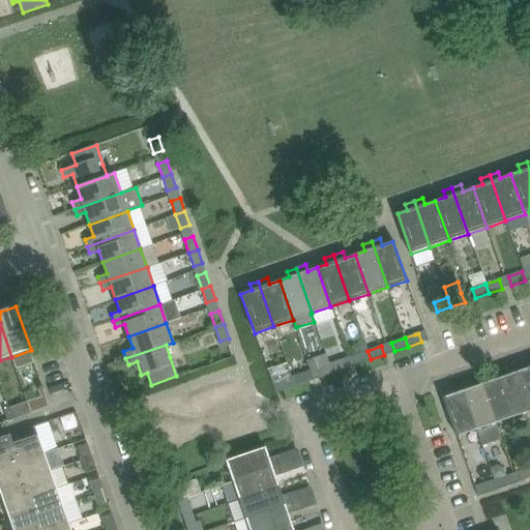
[(371,359),(367,351),(354,355),(357,364),(371,359)]
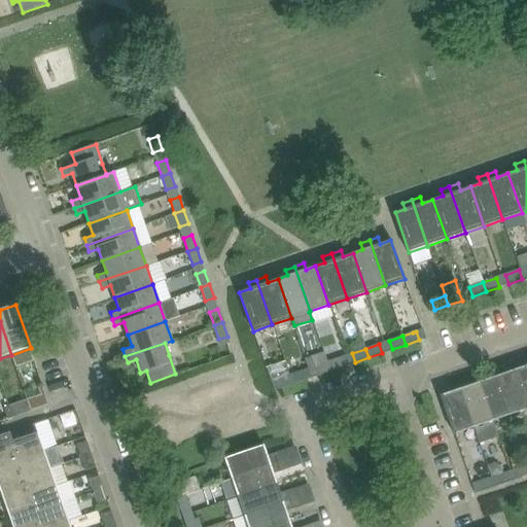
[(330,371),(327,361),(324,352),(311,356),(317,375),(330,371)]
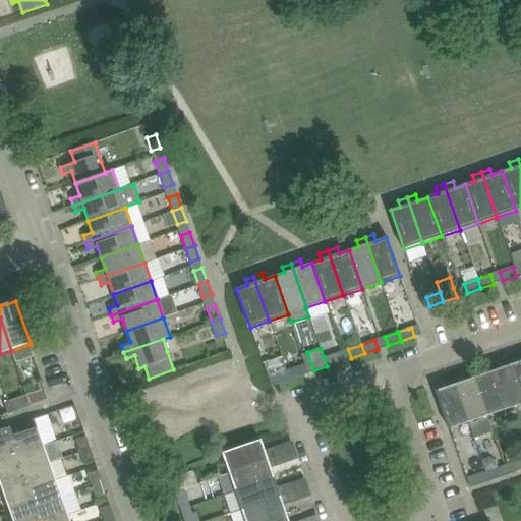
[(340,361),(337,353),(324,357),(327,366),(340,361)]
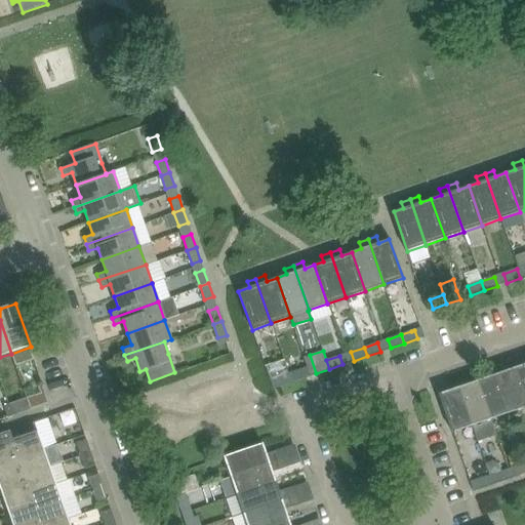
[(524,356),(522,358),(524,364),(515,367),(524,397),(524,356)]
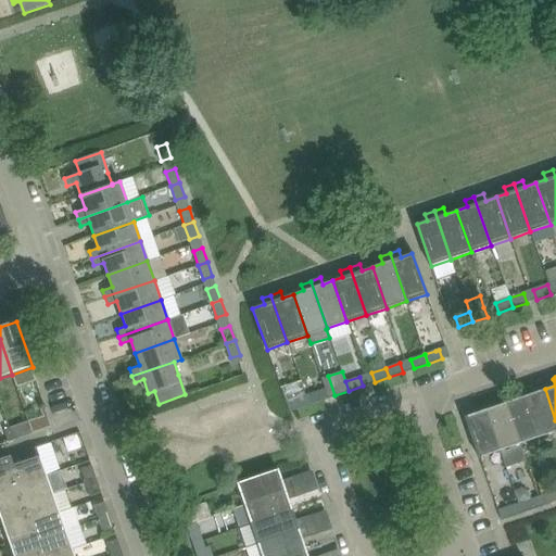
[(301,381),(281,388),(289,412),(290,411),(295,409),(308,405),(305,395),(301,381)]
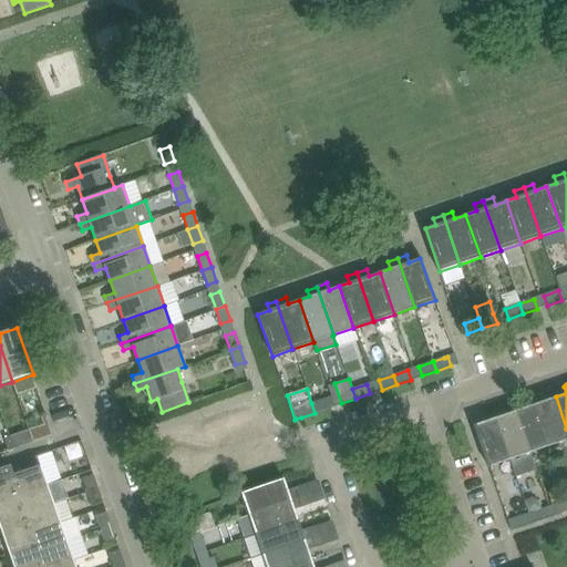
[(566,440),(566,429),(556,397),(545,400),(543,393),(533,397),(550,445),(566,440)]
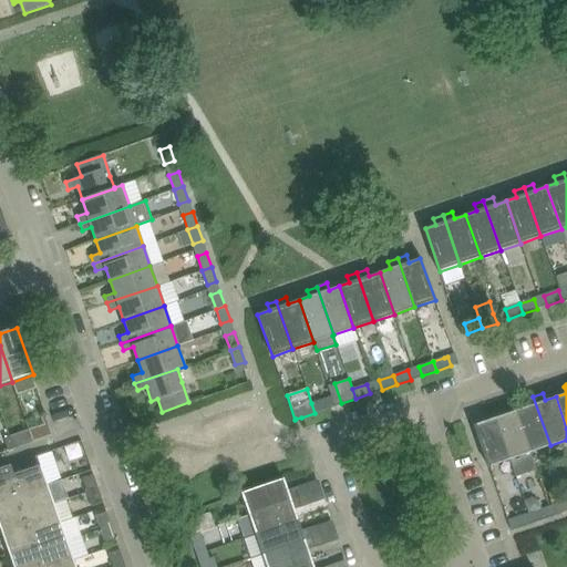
[(550,445),(533,397),(524,400),(526,406),(515,410),(531,453),(550,445)]
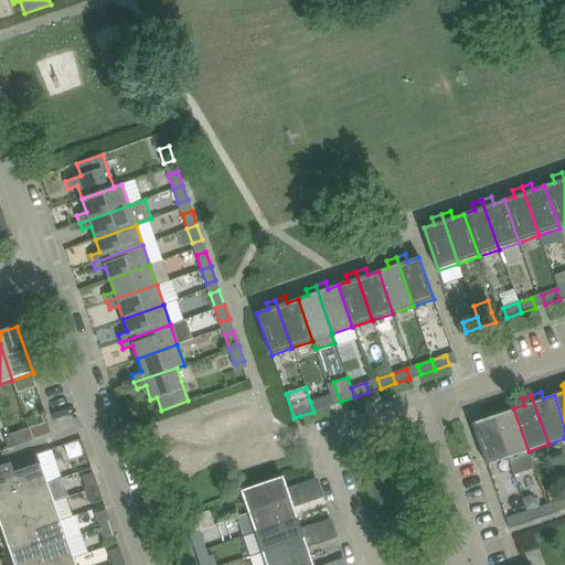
[(329,406),(326,396),(310,402),(313,412),(329,406)]
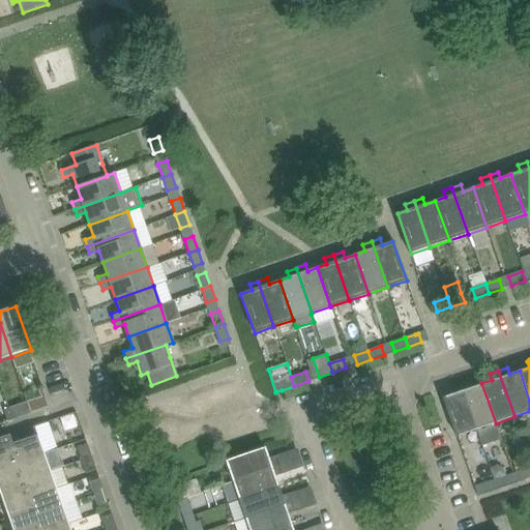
[(496,423),(481,383),(472,387),(469,381),(461,383),(476,430),(482,446),(501,439),(496,423)]
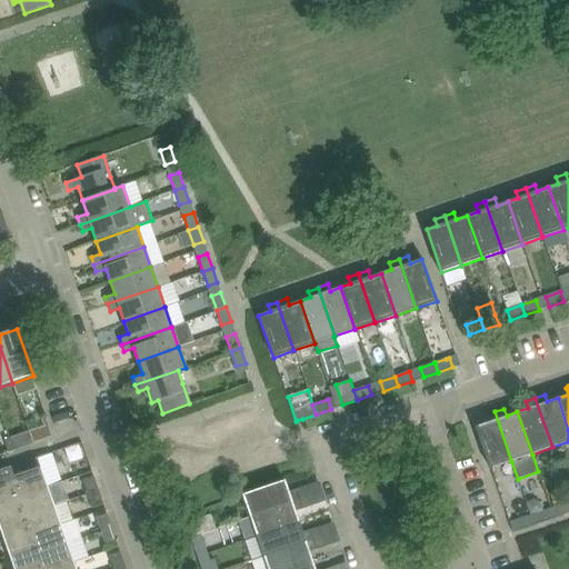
[(511,461),(495,411),(485,416),(487,422),(476,426),(490,469),(511,461)]
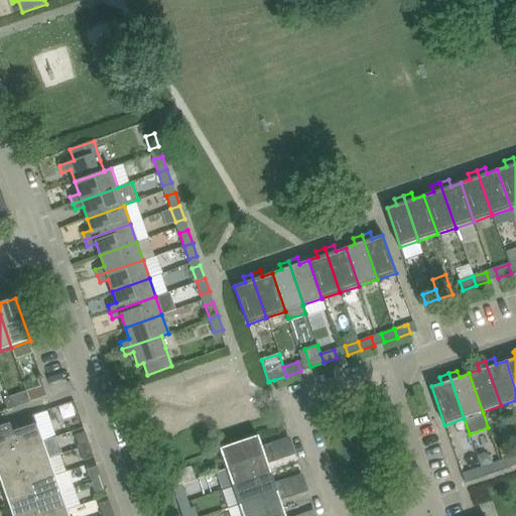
[(49,397),(42,378),(38,379),(41,388),(27,393),(30,403),(49,397)]
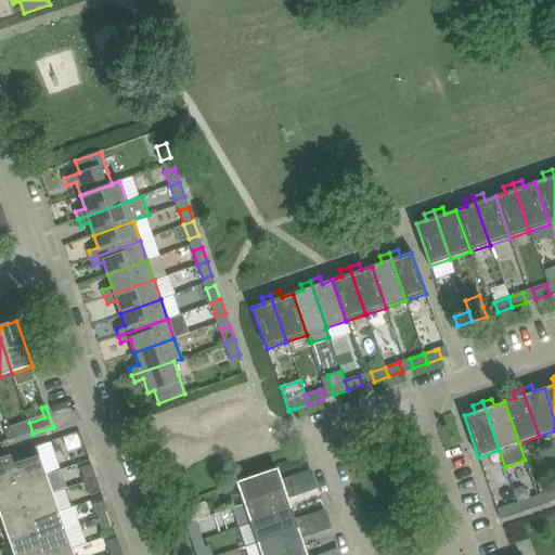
[(33,434),(29,423),(10,429),(14,440),(33,434)]
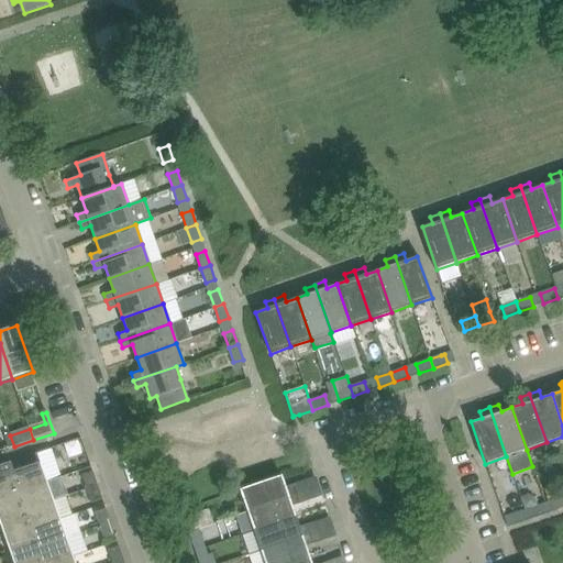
[(47,483),(40,462),(37,454),(0,466),(0,488),(18,483),(20,492),(47,483)]
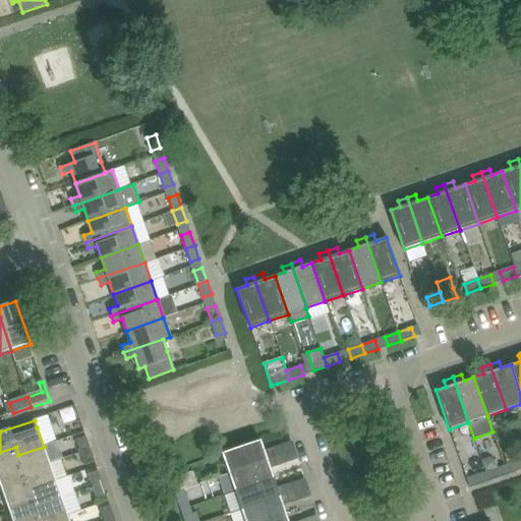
[(91,450),(85,437),(75,440),(79,453),(91,450)]
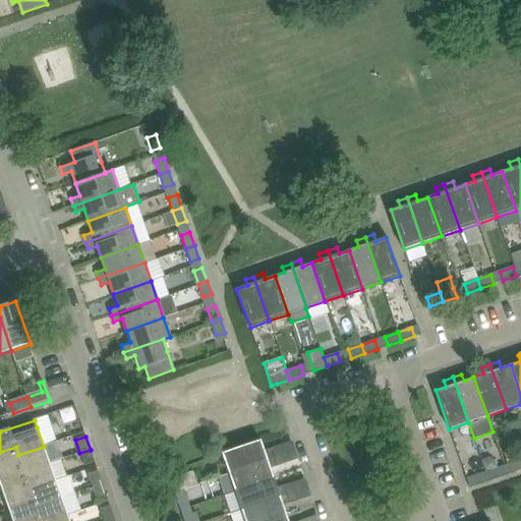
[(266,450),(262,440),(223,453),(229,471),(275,456),(272,448),(266,450)]
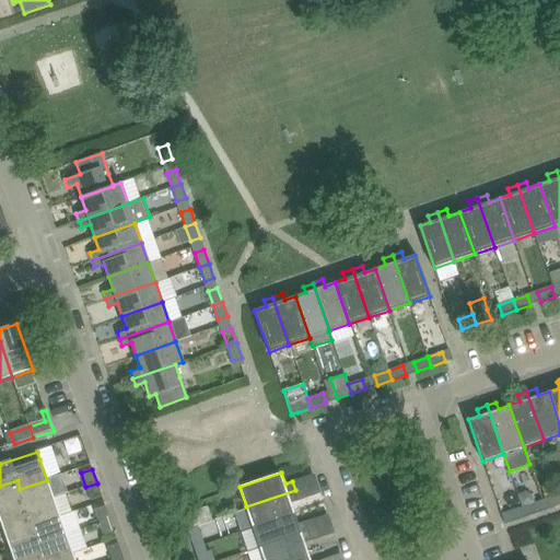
[(54,499),(47,480),(20,489),(18,480),(0,486),(0,506),(23,499),(26,508),(54,499)]
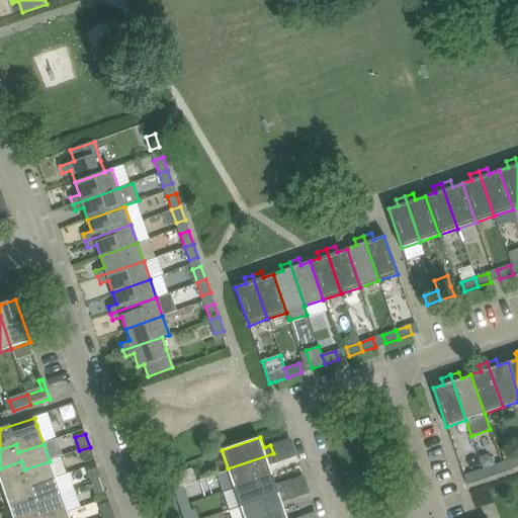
[(94,459),(90,447),(79,450),(84,463),(94,459)]
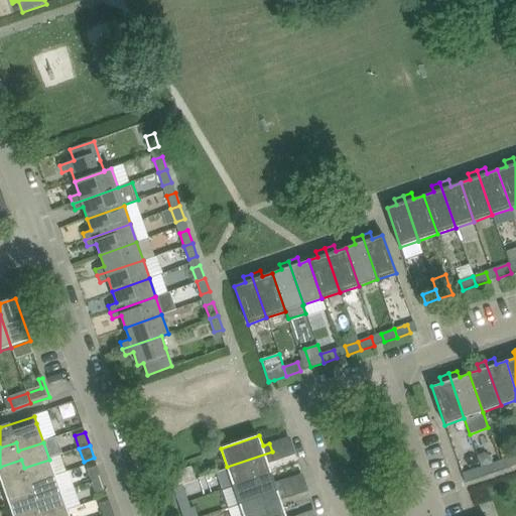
[(275,461),(272,452),(227,467),(234,486),(272,473),(269,463),(275,461)]
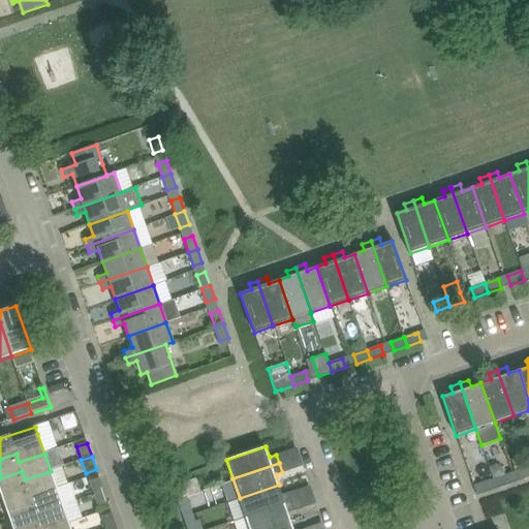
[(528,467),(518,471),(521,480),(528,477),(528,467)]
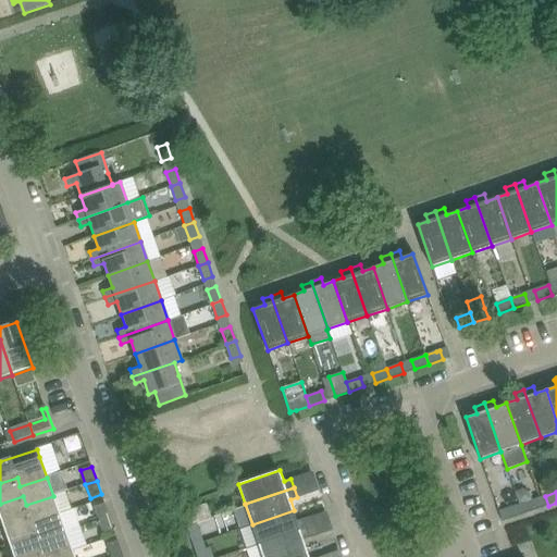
[(60,515),(53,496),(26,505),(23,496),(0,504),(0,516),(3,524),(29,515),(33,523),(60,515)]
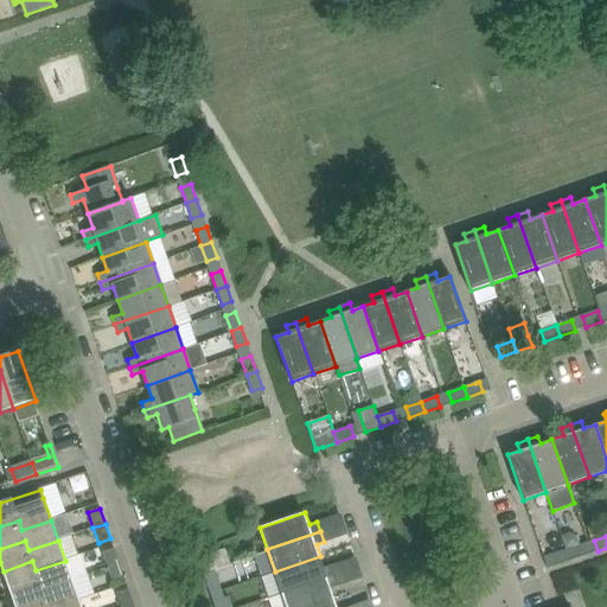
[(586,555),(582,544),(567,550),(570,560),(586,555)]
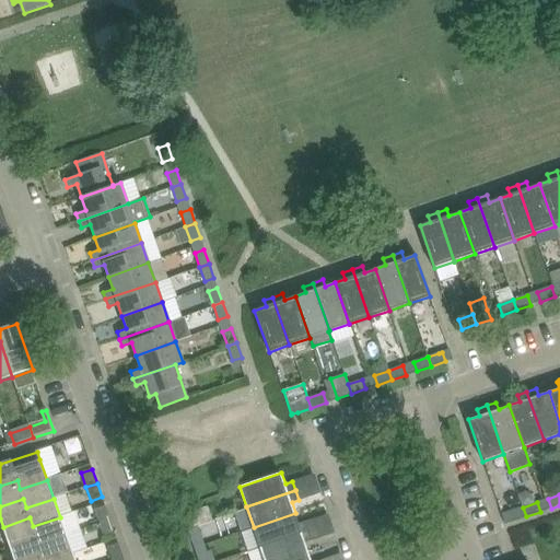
[(111,521),(105,506),(94,510),(98,524),(111,521)]
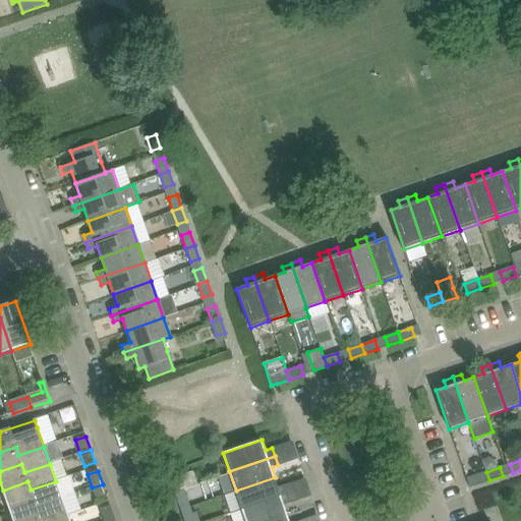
[(489,480),(486,472),(473,476),(476,485),(489,480)]
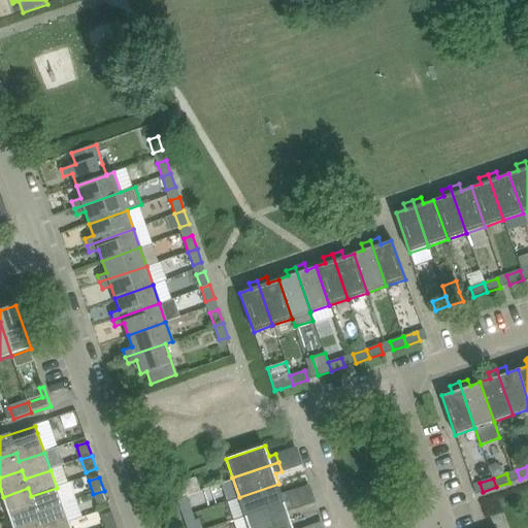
[(172,486),(176,498),(187,495),(182,482),(172,485),(172,486)]
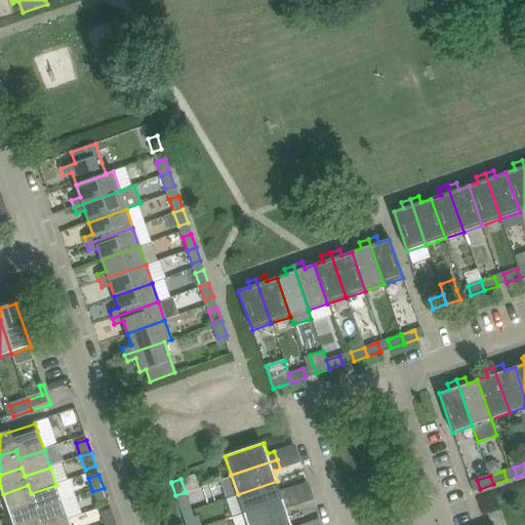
[(280,490),(277,481),(238,494),(244,513),(289,496),(287,488),(280,490)]
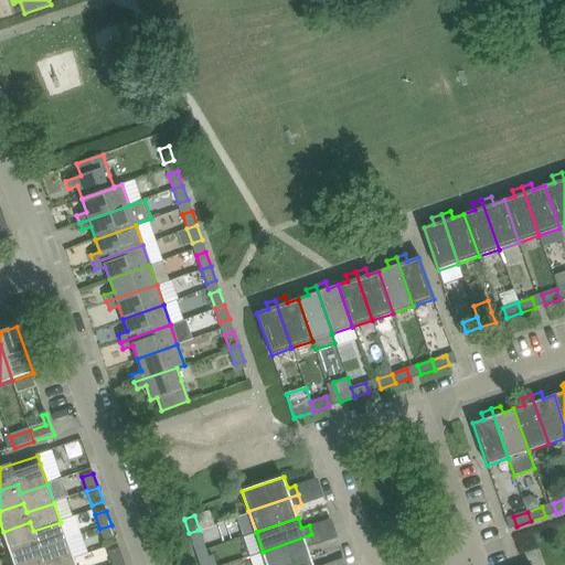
[(330,520),(316,524),(320,537),(334,533),(330,520)]
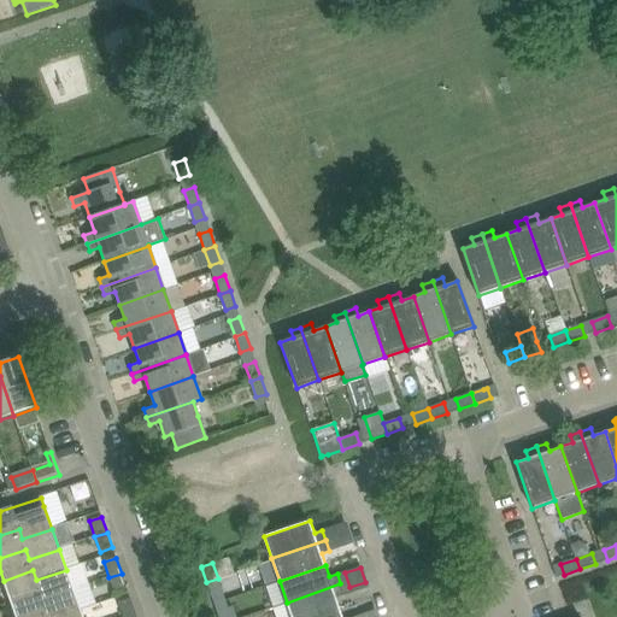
[(74,591),(66,570),(36,580),(33,570),(4,581),(11,601),(40,591),(43,600),(74,591)]
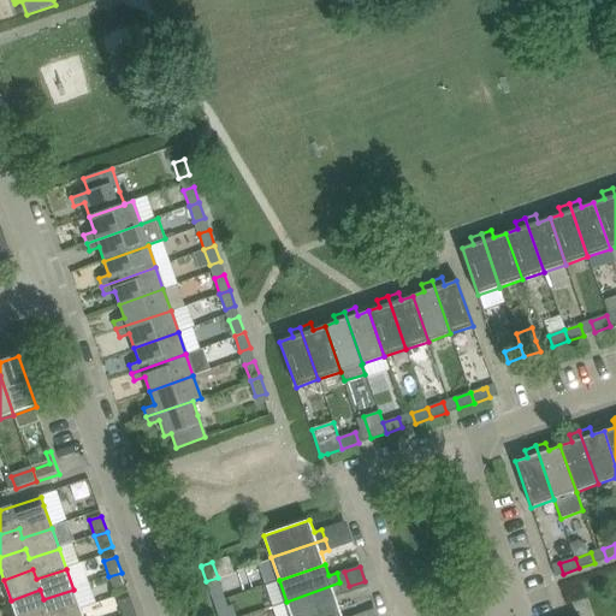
[(126,587),(122,573),(108,576),(114,592),(126,587)]
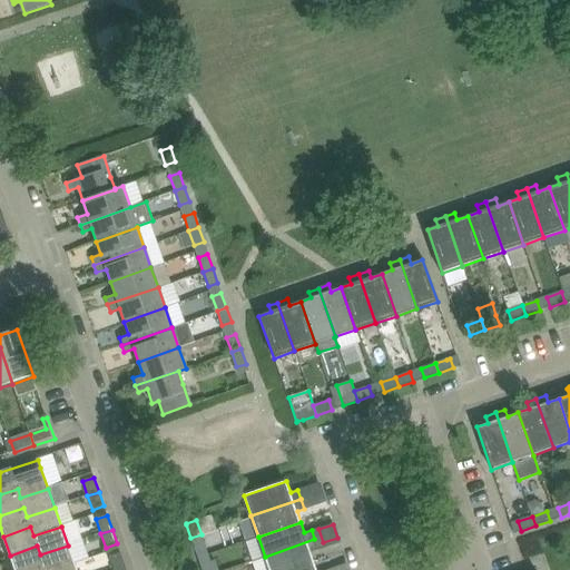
[(206,549),(202,534),(190,538),(196,552),(206,549)]
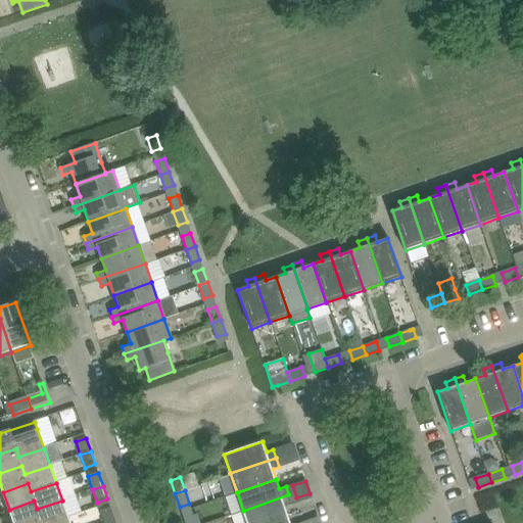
[(267,522),(288,516),(285,506),(291,504),(288,494),(243,511),(231,515),(233,522),(267,522)]
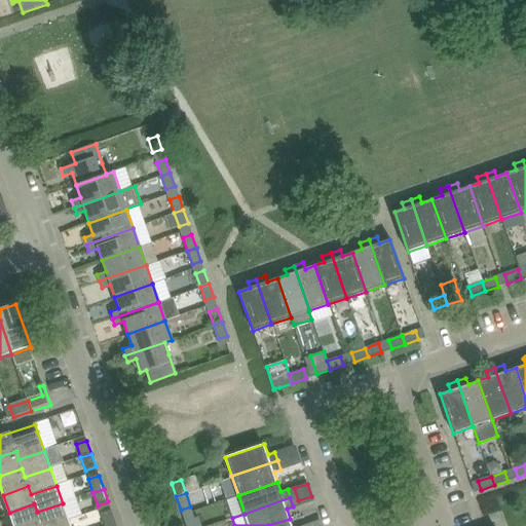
[(51,525),(68,520),(63,503),(37,512),(34,503),(9,513),(13,525),(25,525),(40,521),(41,525),(51,525)]
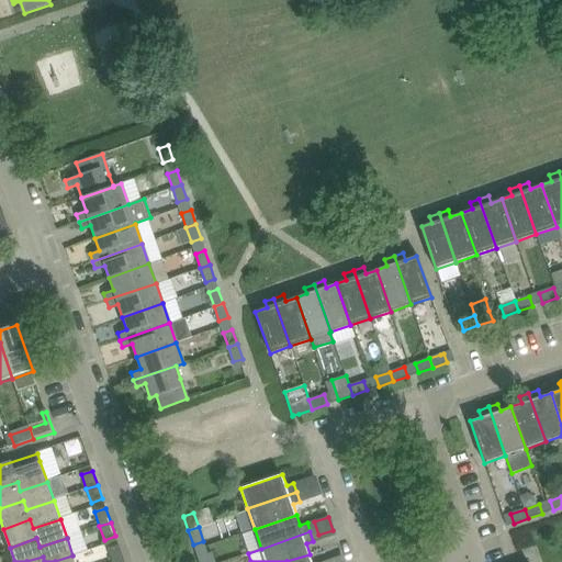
[(115,561),(123,560),(119,546),(108,549),(111,561),(115,561)]
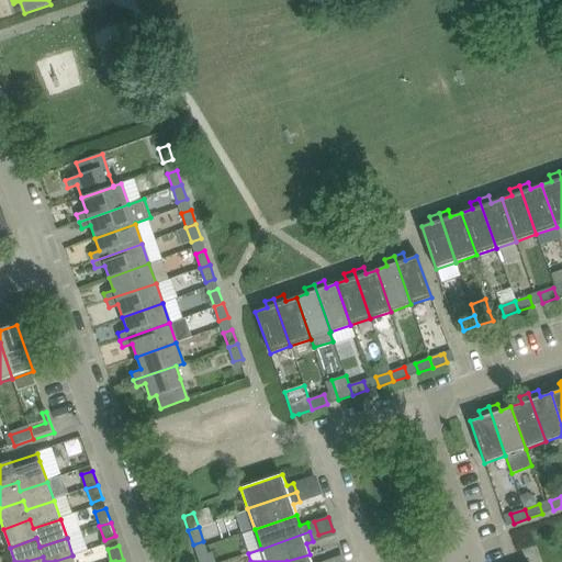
[(210,561),(206,552),(197,555),(198,561),(210,561)]
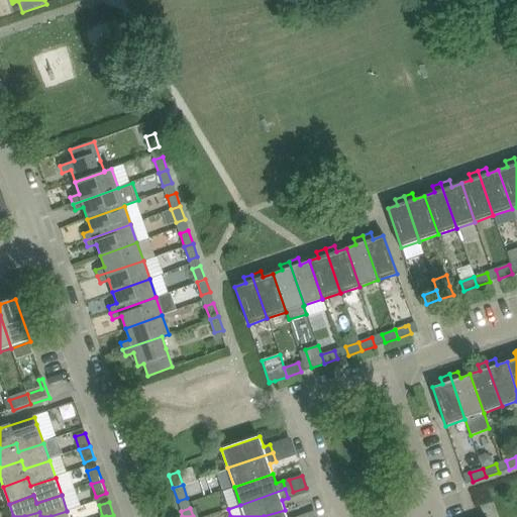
All buildings are outlined.
